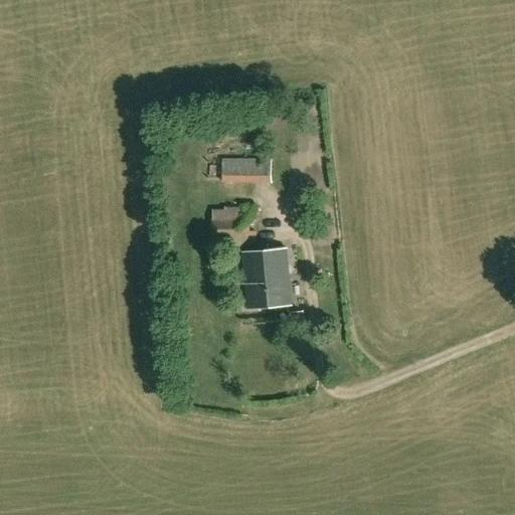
[(272,180),(272,160),(222,160),(222,180),(272,180)]
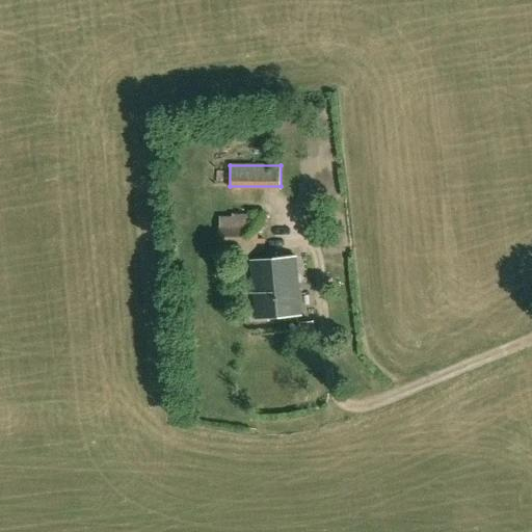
[(264,230),(264,214),(234,213),(234,216),(220,216),(220,227),(218,227),(219,246),(233,247),(233,255),(264,255),(264,245),(264,239),(258,239),(258,230),(264,230)]
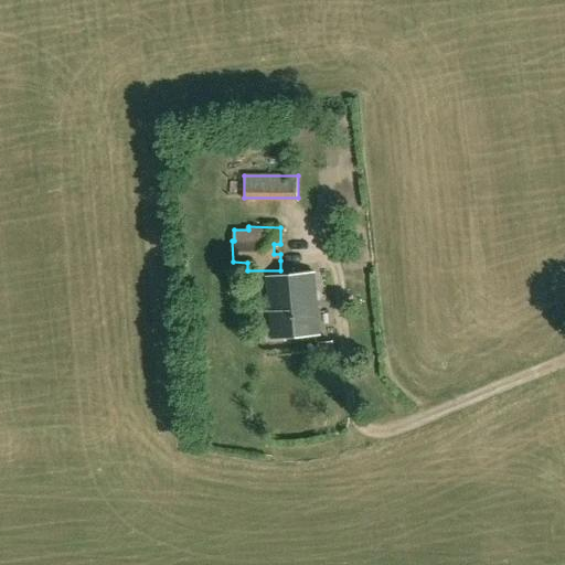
[(173,270),(187,269),(185,258),(172,259),(173,270)]
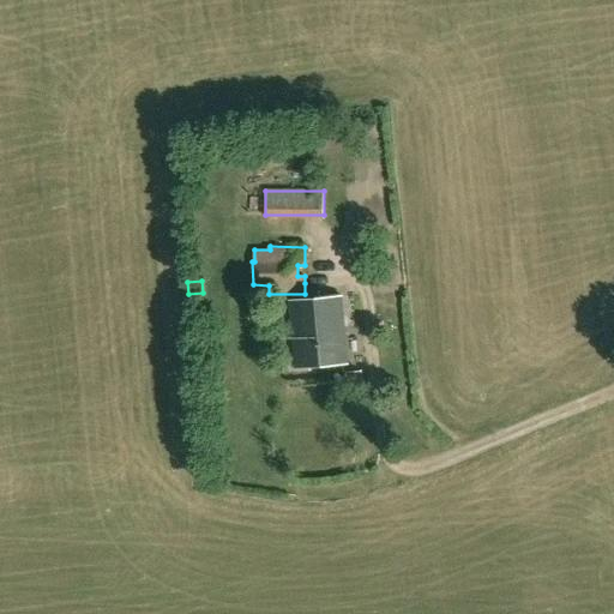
[(295,367),(348,363),(342,296),(289,301),(295,367)]
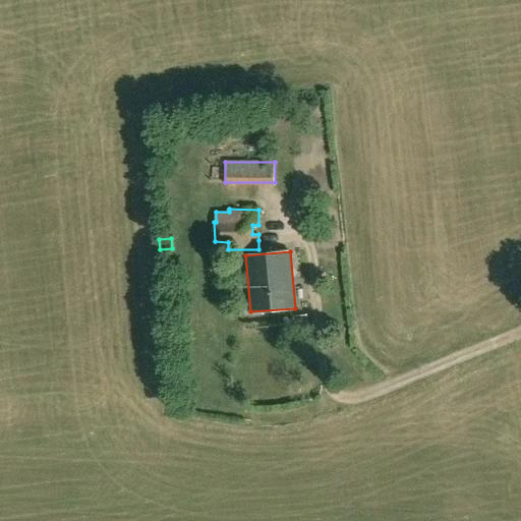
[(297,329),(308,327),(306,315),(295,315),(297,329)]
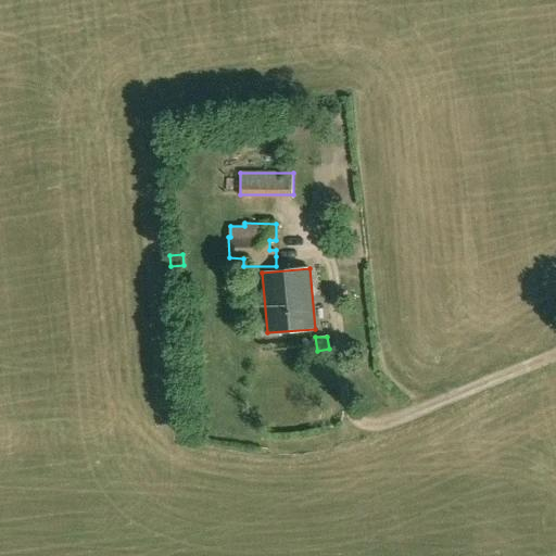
All buildings are outlined.
